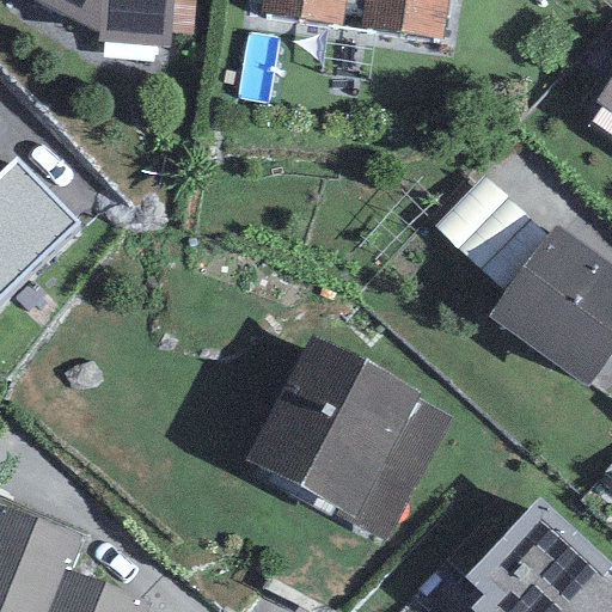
[(32,0),(97,34),(96,41),(167,46),(169,34),(171,0),(32,0)]
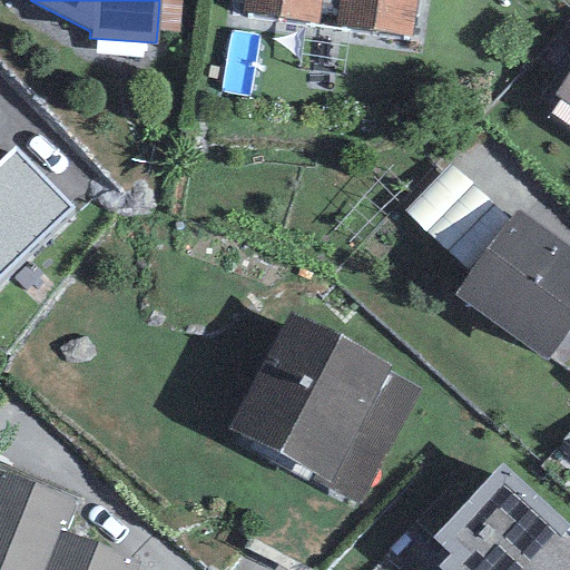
[(159,0),(157,31),(178,32),(180,0),(159,0)]
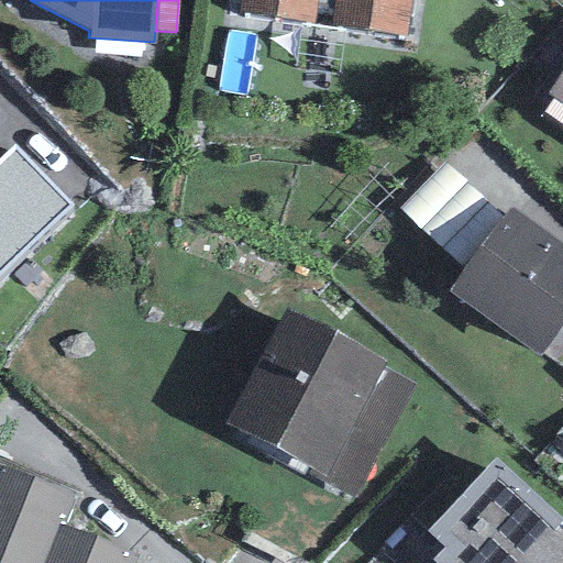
[(406,35),(410,0),(241,0),(240,11),(406,35)]
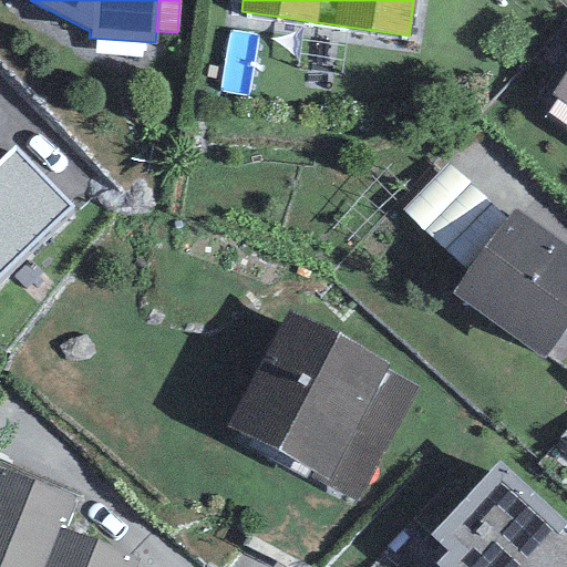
[(566,103),(566,73),(553,94),(566,103)]
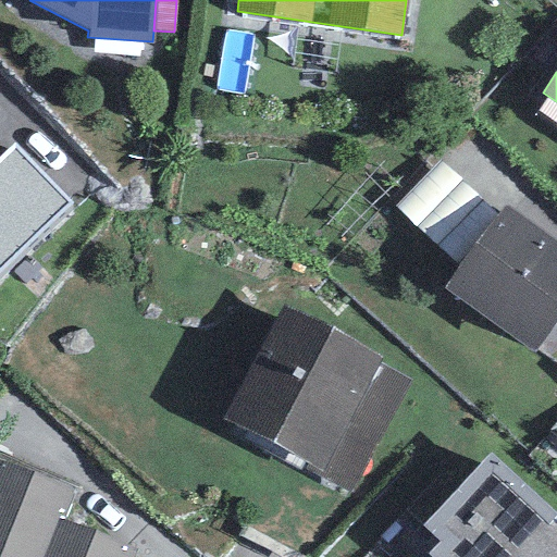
[(0,270),(72,203),(14,145),(0,157),(0,270)]
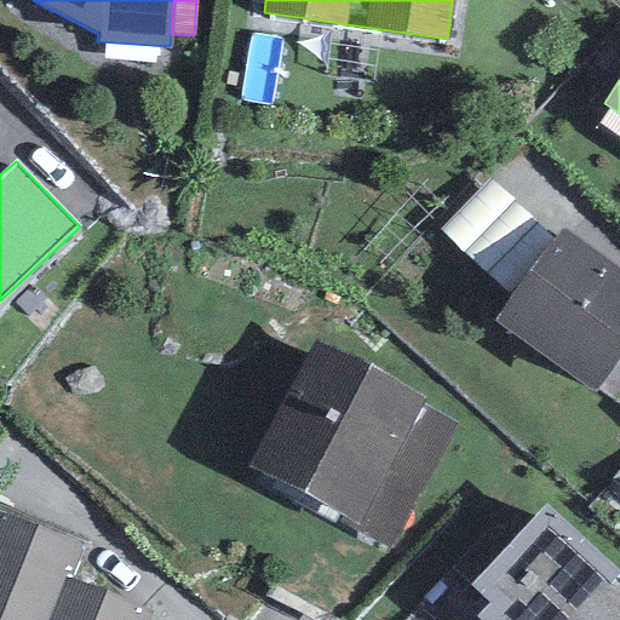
[(554,241),(489,179),(440,229),(461,253),(512,297),(554,241)]
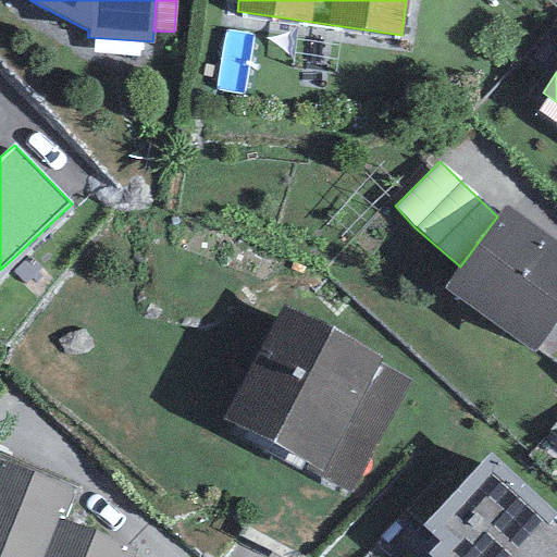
[(460,267),(444,288),(533,354),(556,319),(556,244),(504,207),(497,217),(460,267)]
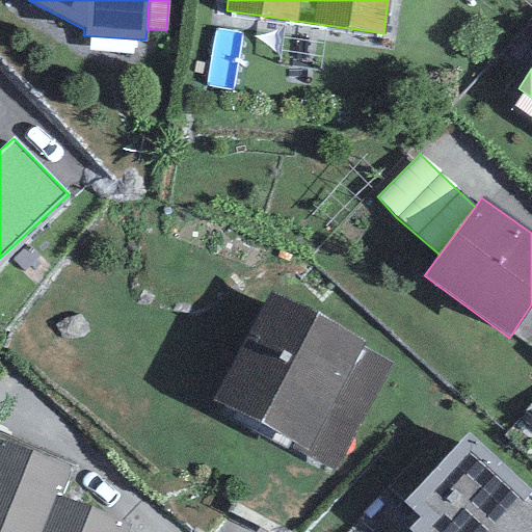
[(271,291),(214,400),(293,443),(291,448),(335,471),(393,363),(363,347),(365,342),(271,291)]
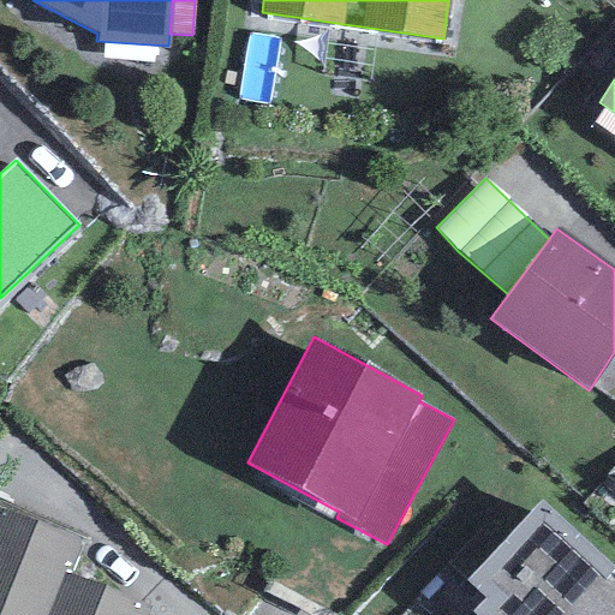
[(614,470),(584,503),(614,531),(614,470)]
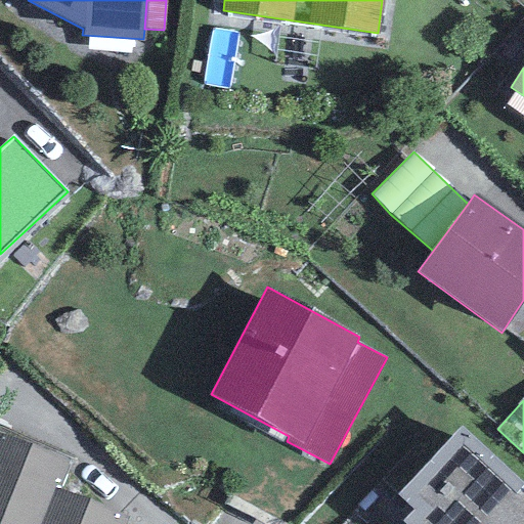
[(463,427),(398,494),(413,511),(403,521),(405,523),(489,523),(515,495),(519,491),(523,486),(463,427)]
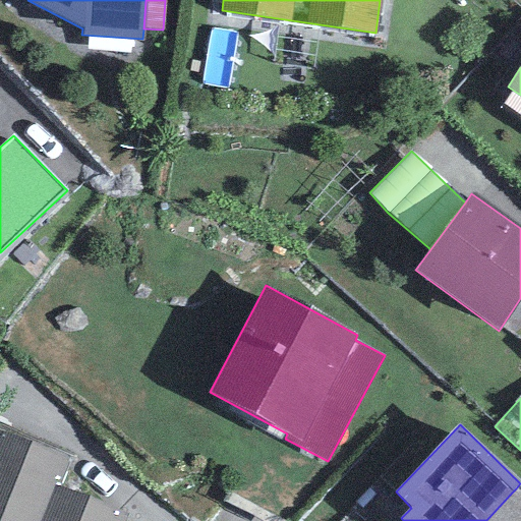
[(69,459),(0,431),(0,520),(40,520),(55,483),(59,485),(69,459)]
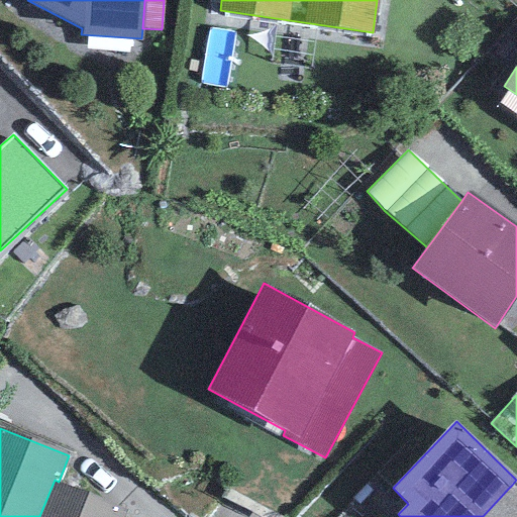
[(123,516),(127,509),(88,494),(59,482),(55,480),(39,516),(123,516)]
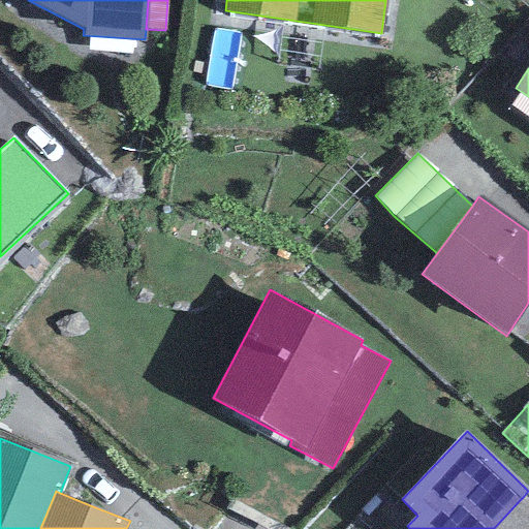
[(520,500),(494,528),(528,528),(528,500),(524,496),(520,500)]
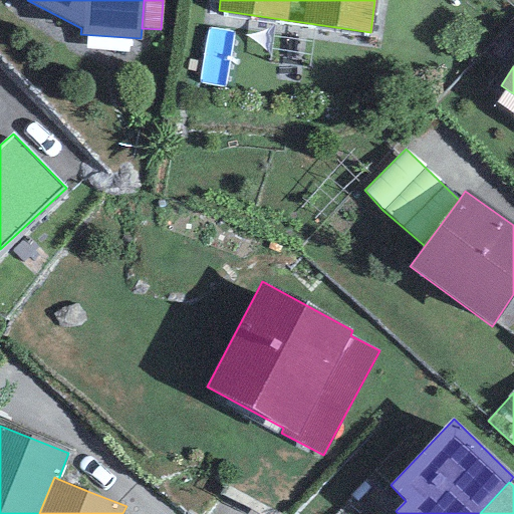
All buildings are outlined.
